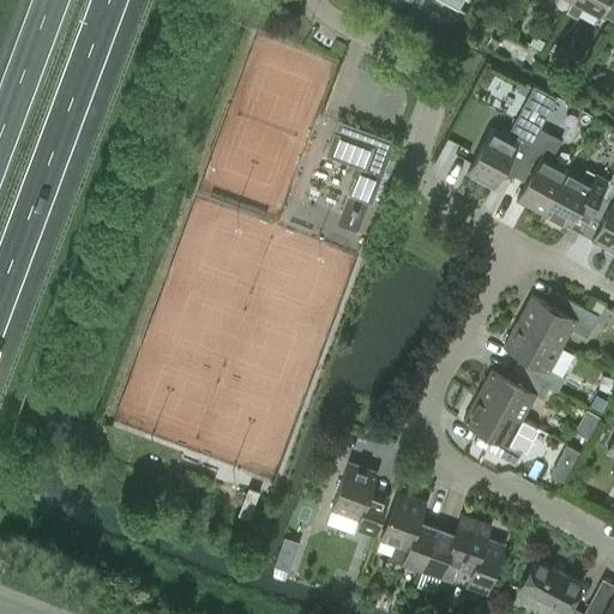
[(612,17),(613,12),(613,0),(577,0),(600,12),(600,11),(612,17)]
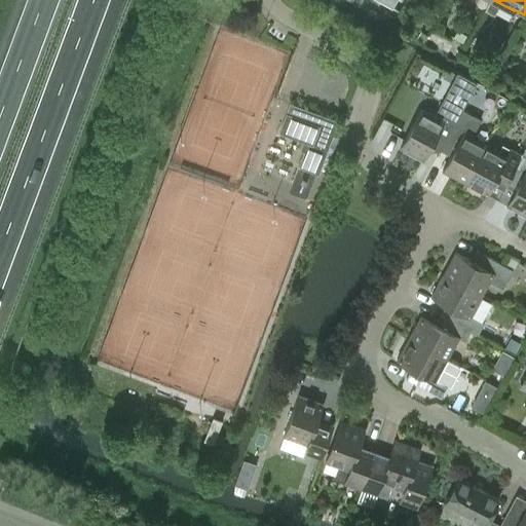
[(427,8),(422,19),(433,24),(438,13),(427,8)]
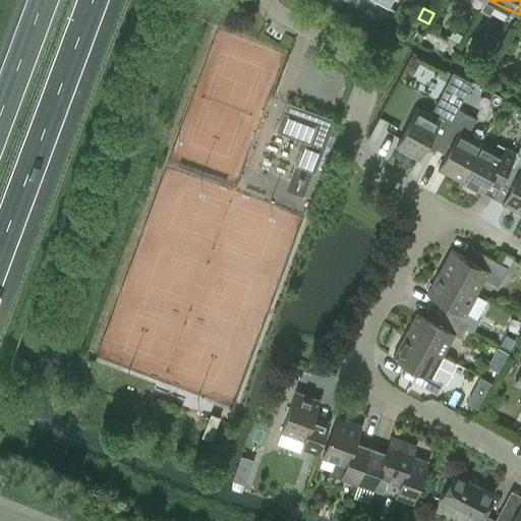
[(450,38),(458,42),(462,35),(454,31),(450,38)]
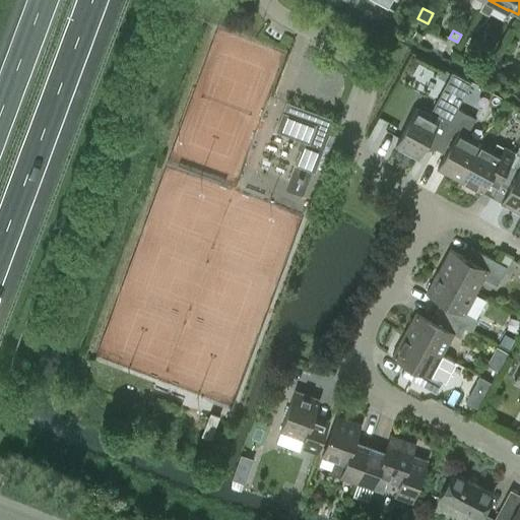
[(396,145),(418,157),(426,143),(437,148),(440,141),(439,141),(457,108),(439,99),(430,115),(416,108),(396,145)]
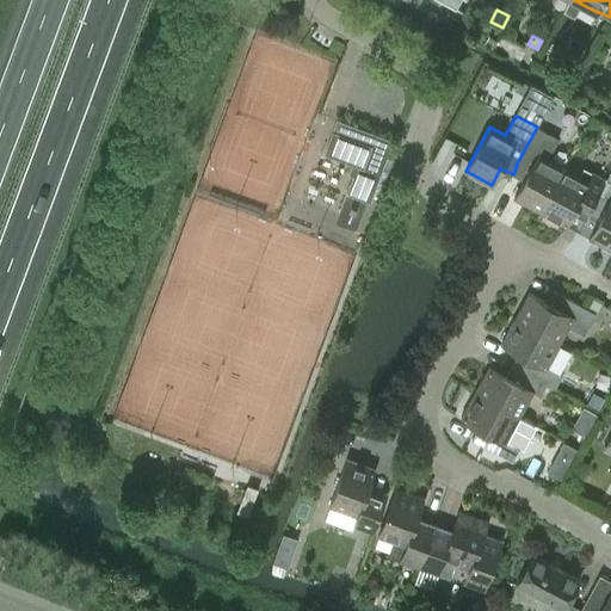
[(371,202),(387,158),(393,140),(335,119),(323,153),(357,165),(347,193),(371,202)]
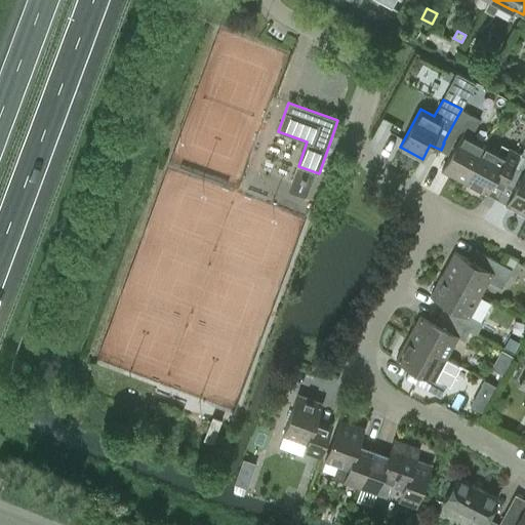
[(450,155),(442,169),(465,182),(485,145),(471,136),(480,119),(461,109),(443,143),(444,143),(454,148),(450,155)]
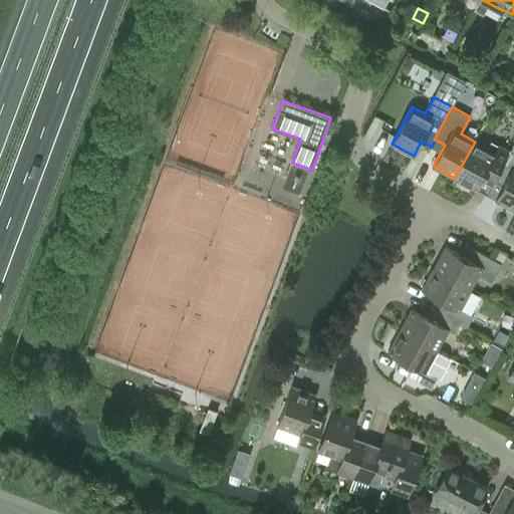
[(493,182),(497,174),(509,152),(492,143),(489,149),(475,142),(455,178),(476,190),(476,189),(483,176),(493,182)]
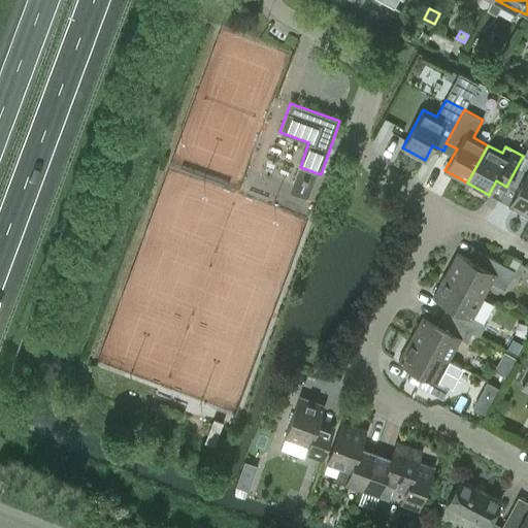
[(509,205),(508,205),(527,216),(527,158),(523,156),(510,178),(521,184),(509,205)]
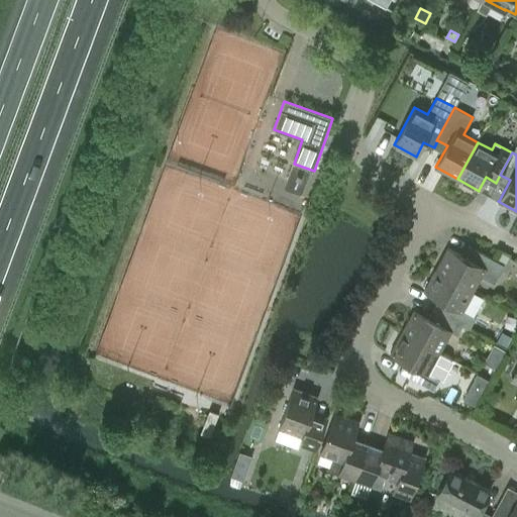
[(437,271),(474,291),(482,275),(496,282),(505,264),(468,245),(462,255),(449,248),(437,271)]
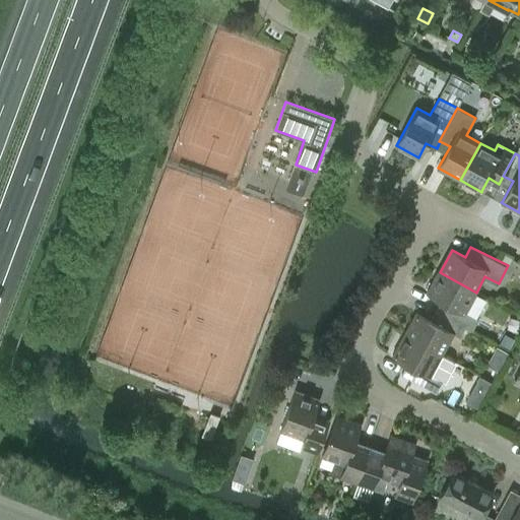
[(467,311),(476,293),(440,272),(429,294),(442,301),(437,311),(466,327),(473,331),(473,330),(478,320),(479,318),(467,311)]
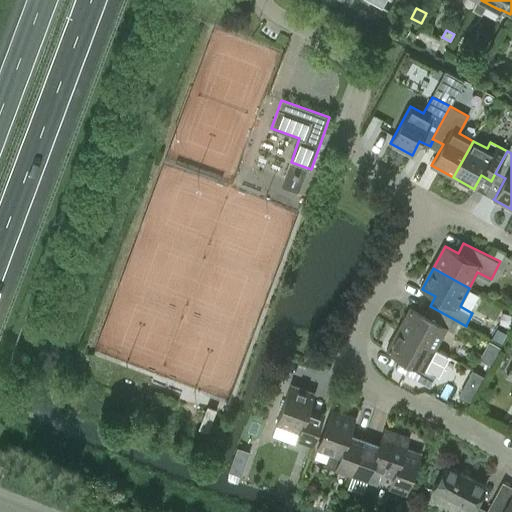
[(437,350),(438,348),(448,329),(454,332),(459,322),(430,306),(425,315),(411,308),(400,330),(437,350)]
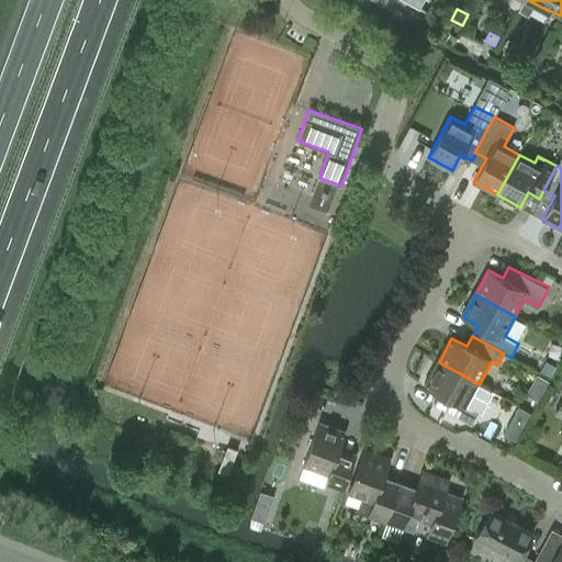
[(512,357),(512,358),(521,363),(525,357),(524,349),(517,346),(512,357)]
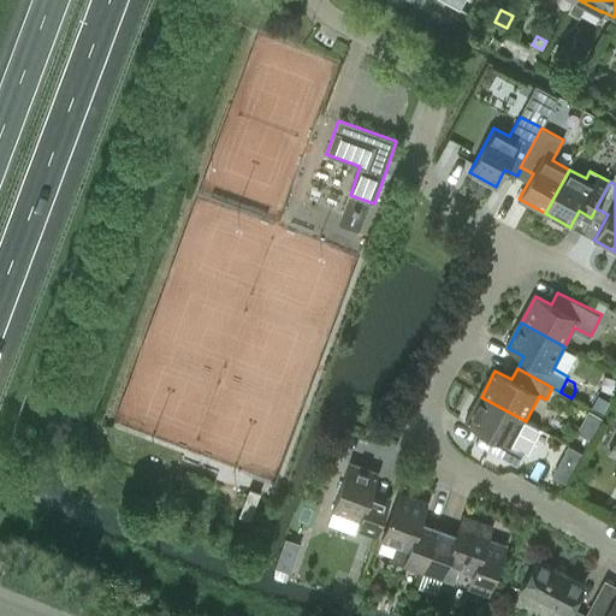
[(481,397),(468,422),(490,433),(484,445),(489,448),(517,463),(523,451),(525,451),(537,427),(526,421),(481,397)]
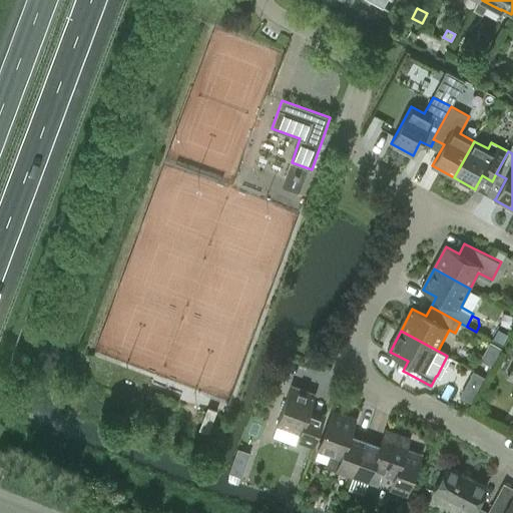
[(500,347),(490,342),(481,360),(490,365),(500,347)]
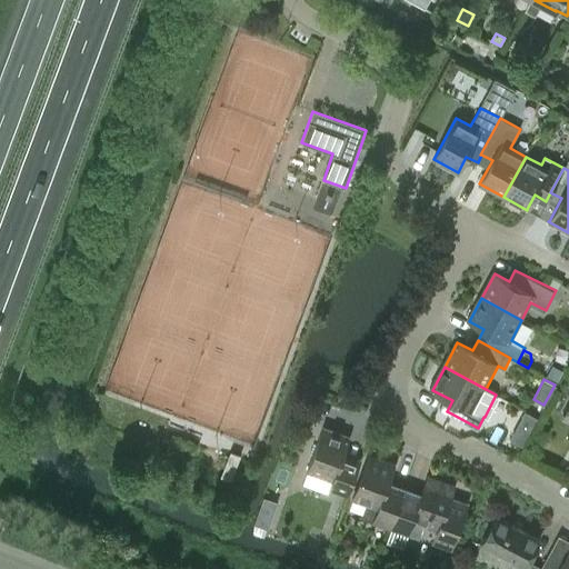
[(536,416),(526,410),(512,436),(522,441),(536,416)]
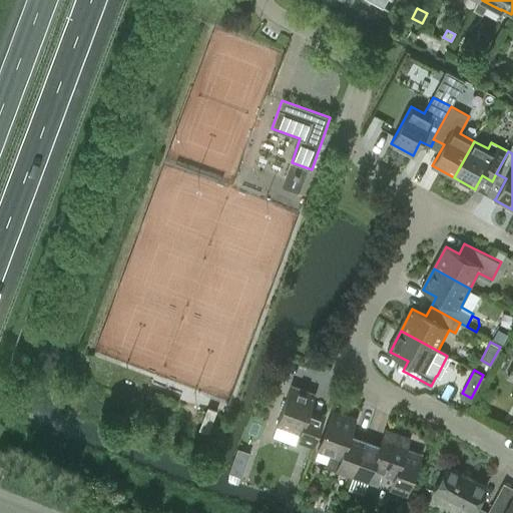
[(315,446),(323,423),(308,417),(316,394),(292,386),(278,426),(301,434),(299,441),(315,446)]
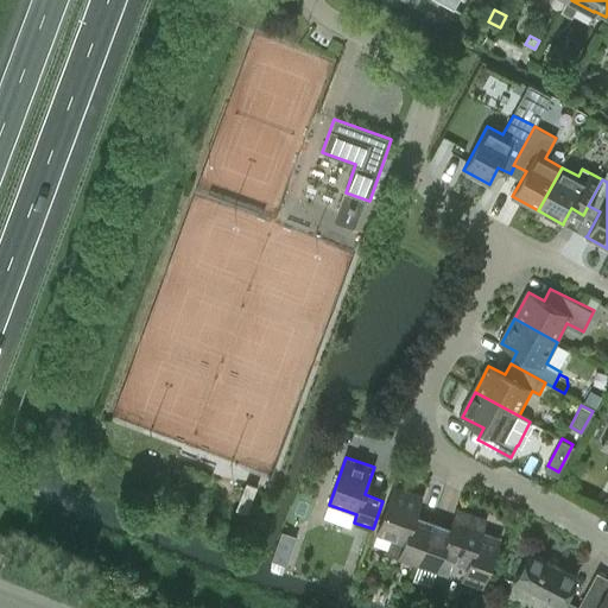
[(247,513),(257,486),(246,482),(236,508),(247,513)]
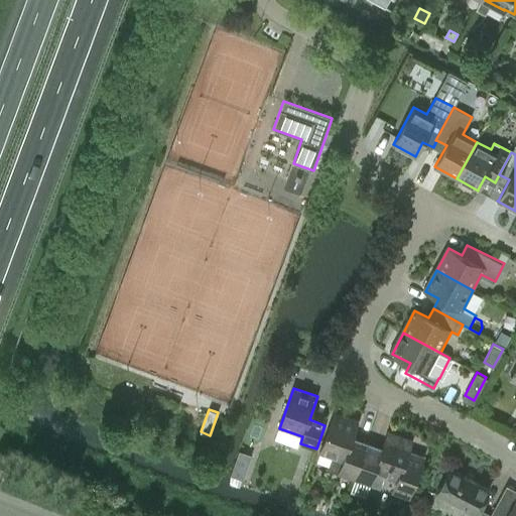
[(355,480),(365,450),(351,445),(359,421),(335,413),(320,454),(334,459),(330,471),(355,480)]
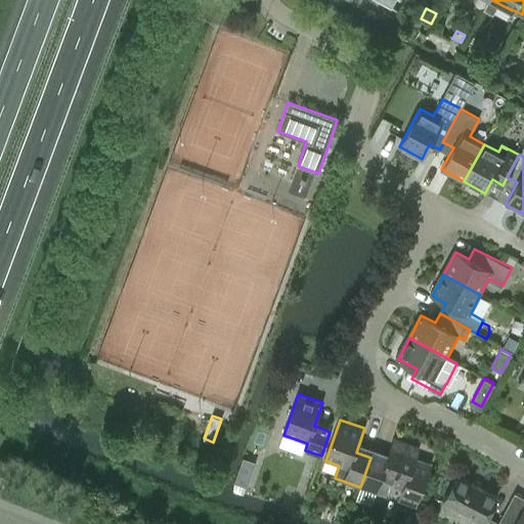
[(370,457),(360,487),(387,496),(392,484),(403,488),(403,490),(402,494),(405,500),(408,503),(417,505),(431,465),(416,459),(420,448),(395,439),(387,463),(370,457)]
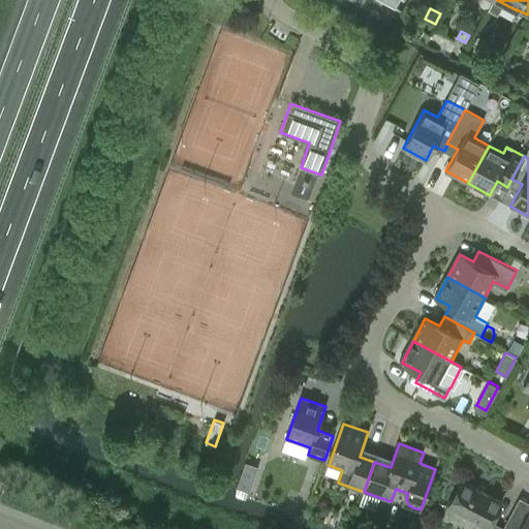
[(501,528),(503,527),(492,522),(502,502),(462,480),(447,506),(487,527),(486,528),(501,528)]
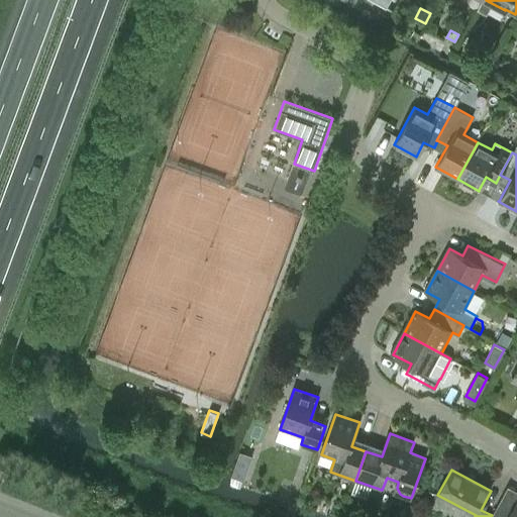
[(516,516),(516,501),(508,516),(495,516),(492,515),(490,516),(516,516)]
